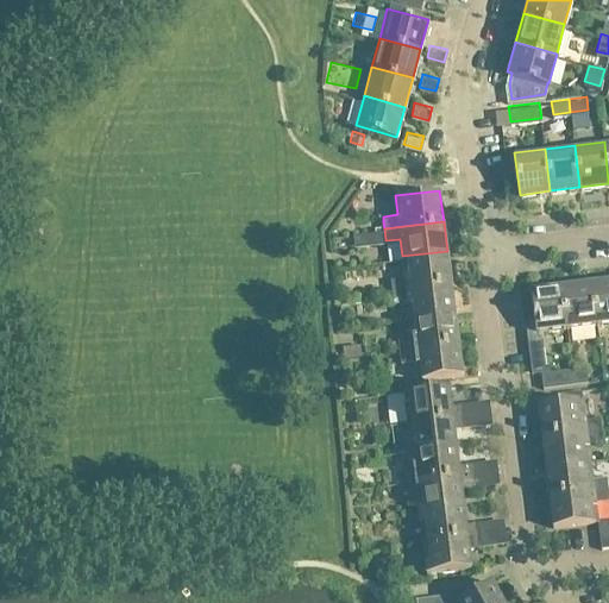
[(375,230),(370,230),(372,243),(385,240),(384,228),(375,230)]
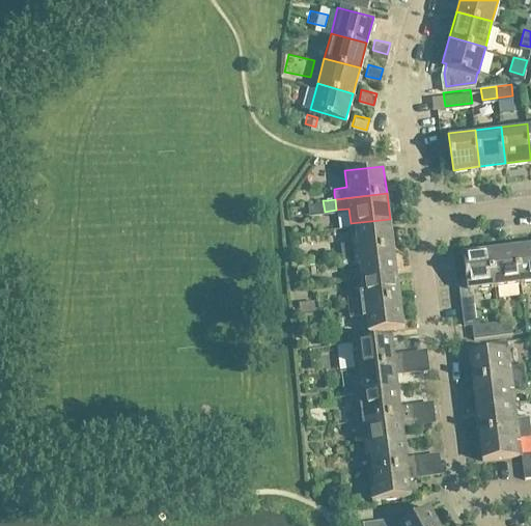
[(393,245),(390,219),(351,223),(353,239),(340,241),(341,251),(393,245)]
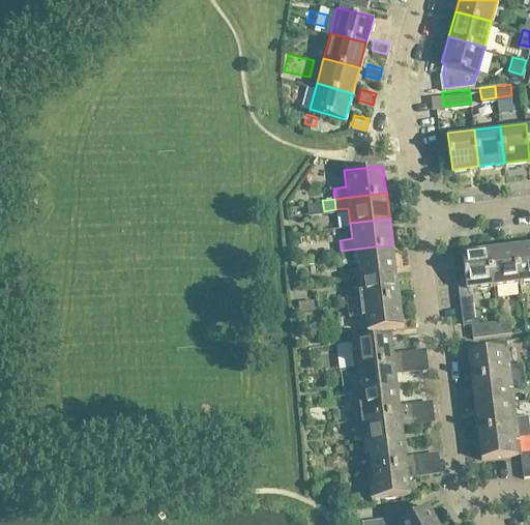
[(529,278),(529,240),(514,243),(519,280),(529,278)]
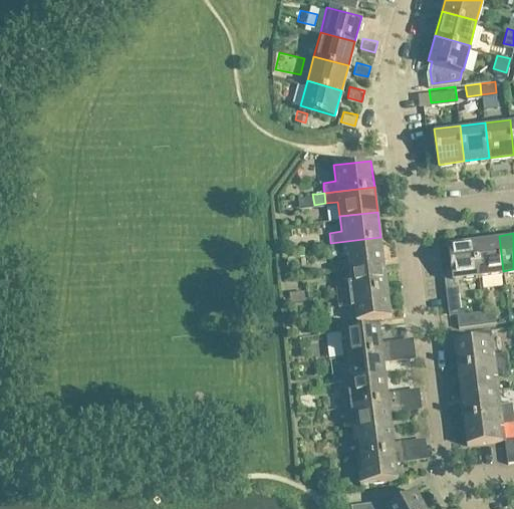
[(503,271),(499,236),(474,239),(478,274),(503,271)]
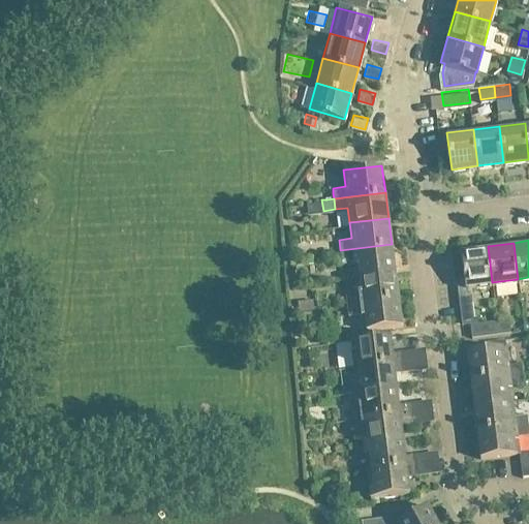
[(395,270),(392,244),(340,250),(341,260),(353,259),(355,275),(395,270)]
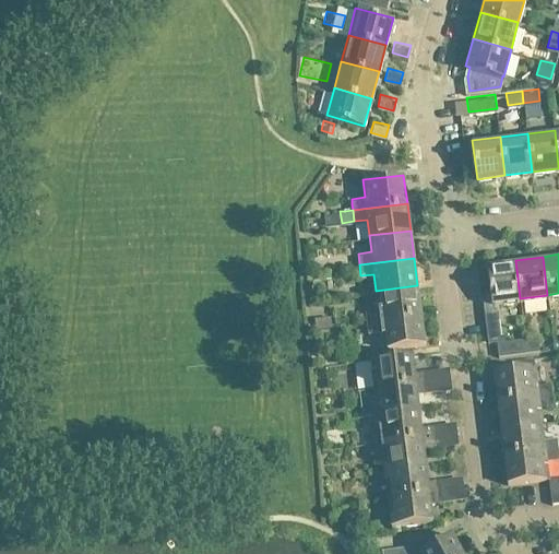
[(520,298),(515,260),(487,263),(491,302),(520,298)]
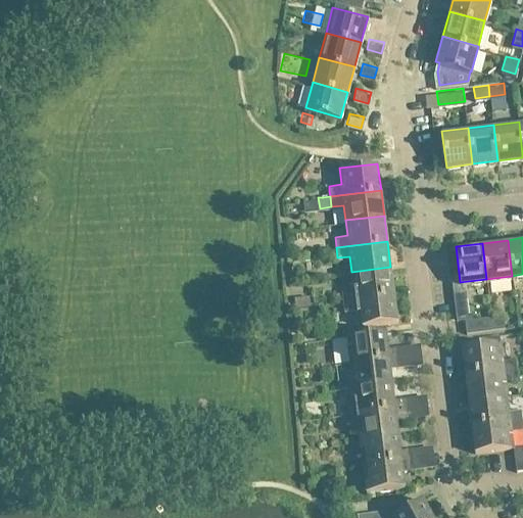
[(393,292),(390,267),(351,272),(353,286),(341,288),(342,298),(393,292)]
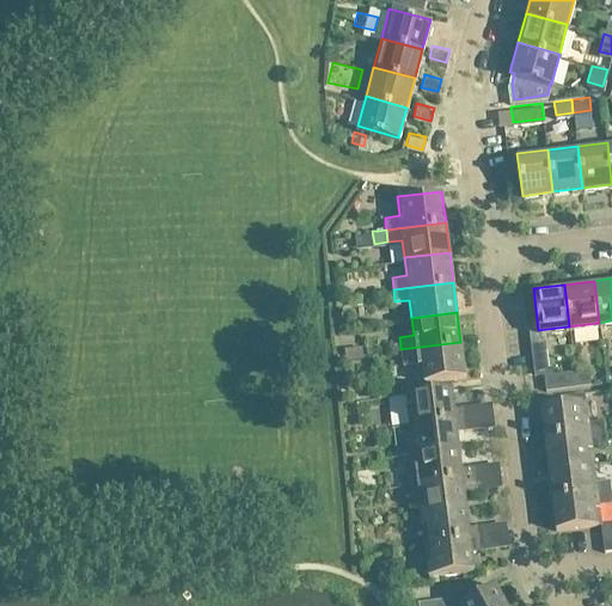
[(464,373),(460,342),(401,349),(402,361),(417,360),(420,379),(464,373)]
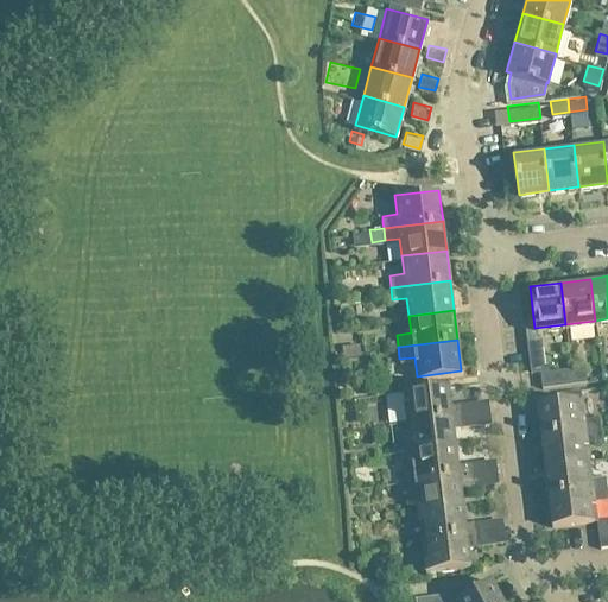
[(542,346),(529,348),(530,356),(531,362),(544,361),(542,346)]
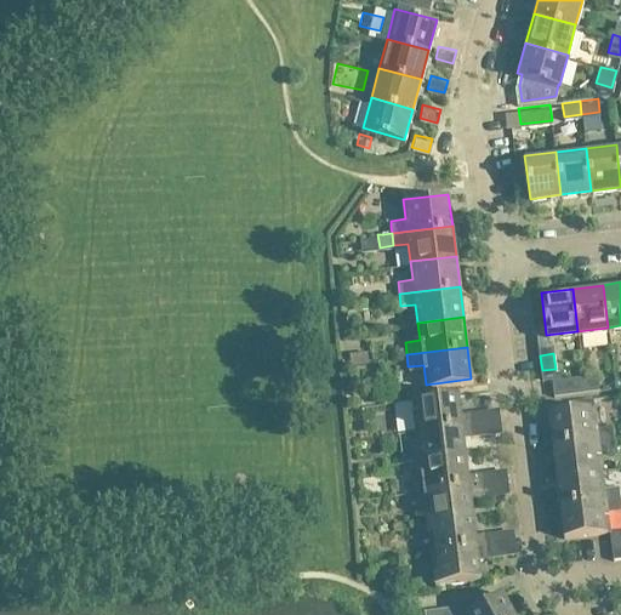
[(599,386),(597,371),(582,373),(585,388),(599,386)]
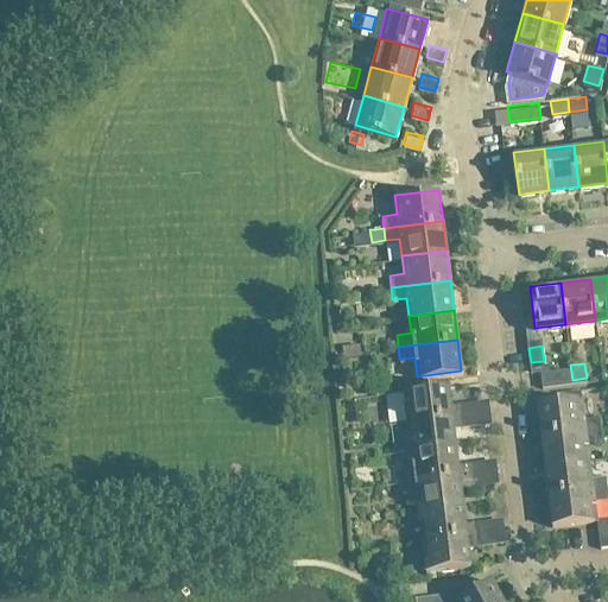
[(572,380),(570,365),(539,368),(542,384),(572,380)]
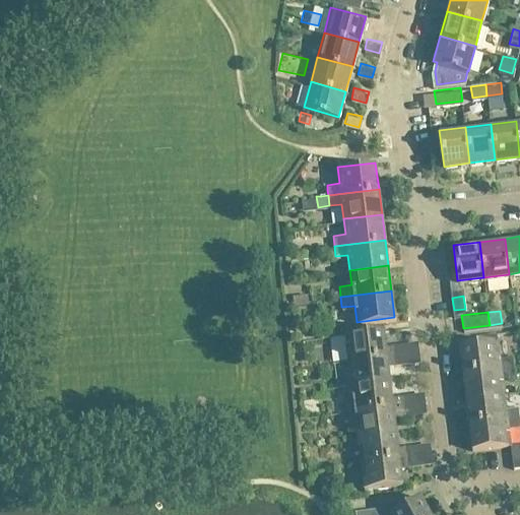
[(385,342),(383,326),(344,331),(347,358),(398,351),(397,341),(385,342)]
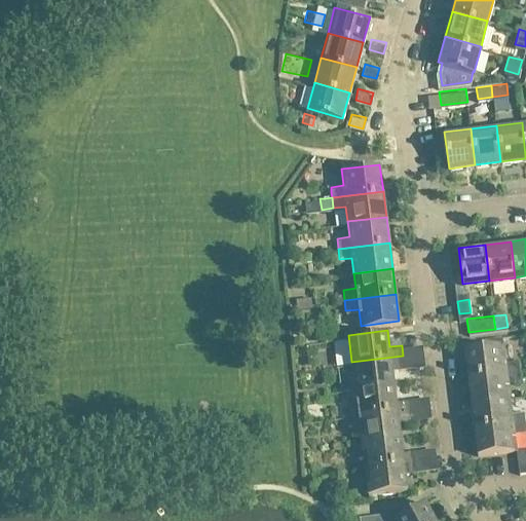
[(504,359),(502,342),(464,347),(467,374),(519,368),(518,358),(504,359)]
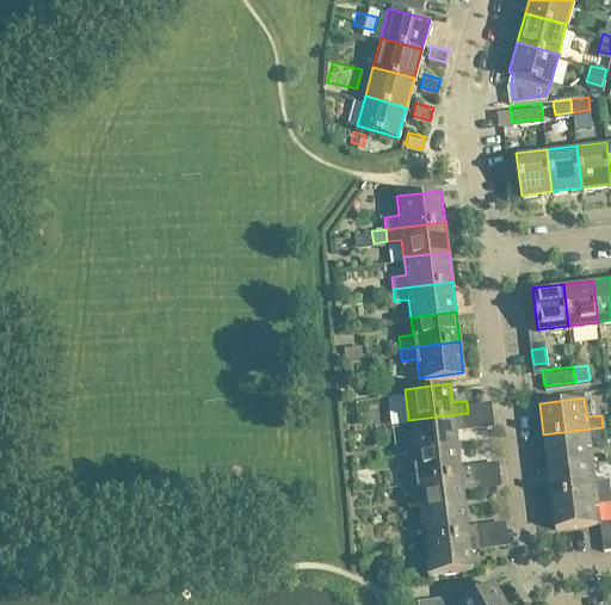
[(457,445),(455,427),(469,425),(468,413),(408,420),(412,450),(457,445)]
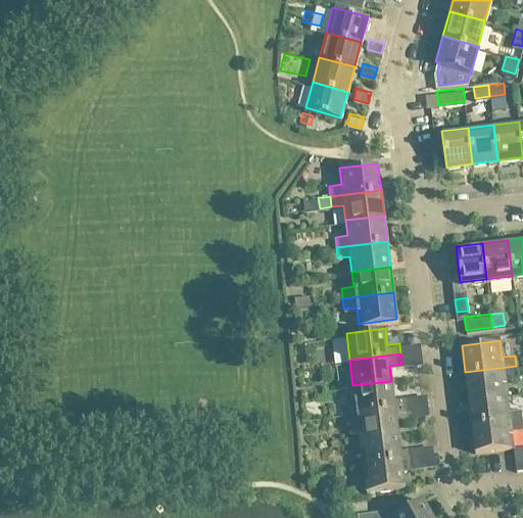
[(507,392),(505,378),(517,376),(516,366),(465,372),(468,397),(507,392)]
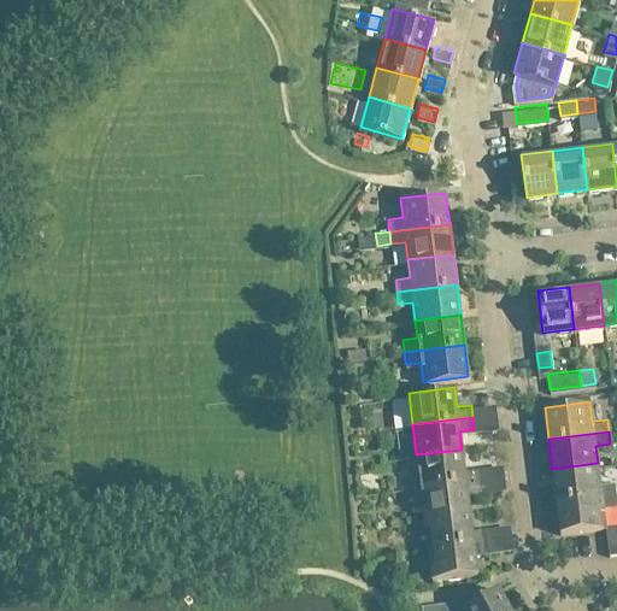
[(401,434),(403,459),(413,459),(412,433),(401,434)]
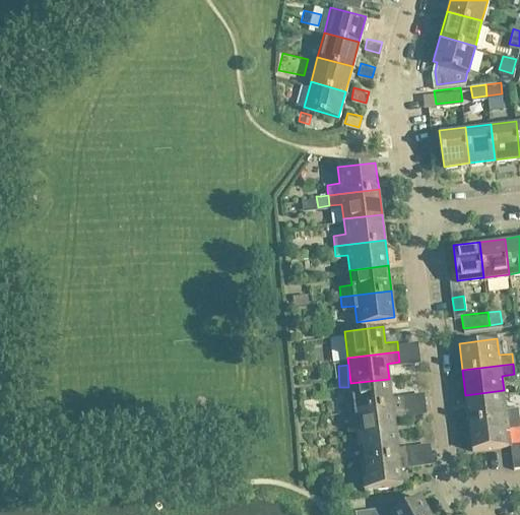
[(391,393),(389,379),(350,383),(351,390),(347,391),(344,394),(346,406),(346,409),(404,402),(403,392),(391,393)]
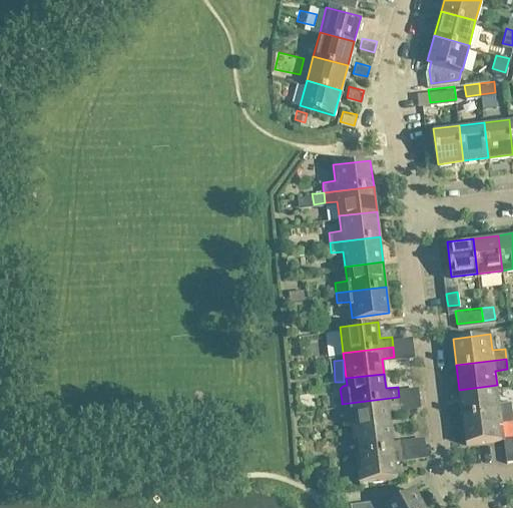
[(498,400),(497,385),(459,390),(462,415),(512,409),(511,401),(511,399),(498,400)]
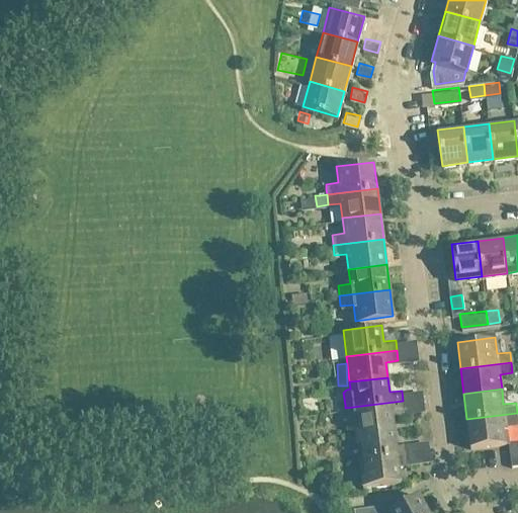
[(394,428),(392,413),(405,411),(403,401),(345,408),(345,411),(346,411),(347,423),(350,426),(355,426),(356,432),(394,428)]
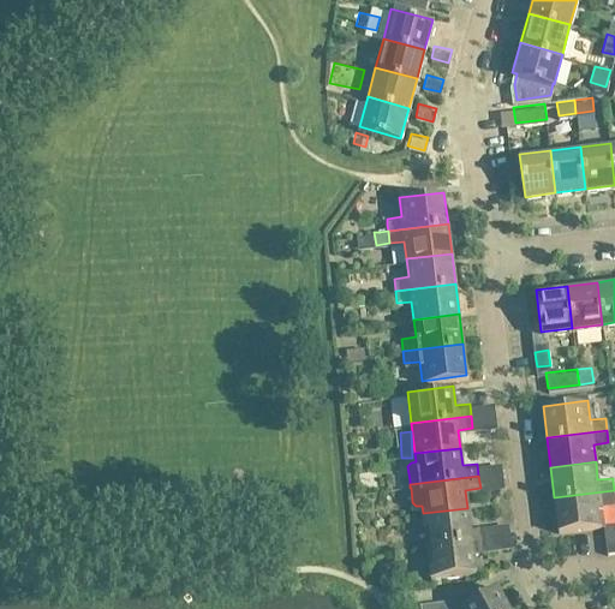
[(603,523),(601,505),(614,502),(614,499),(614,490),(554,497),(557,529),(603,523)]
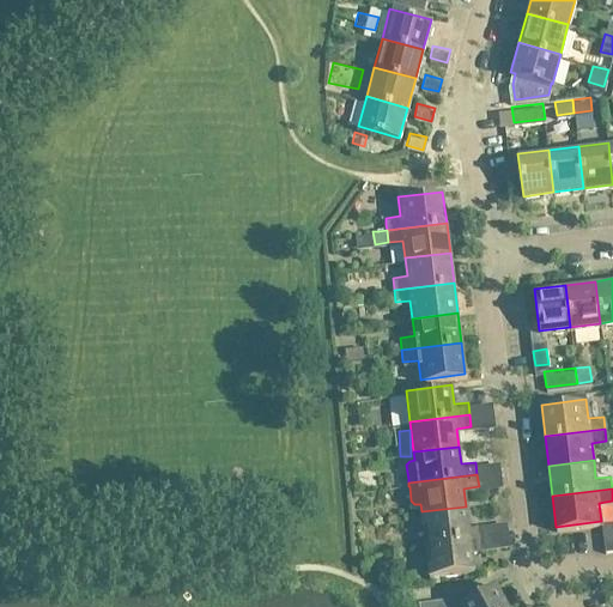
[(468,523),(466,507),(422,511),(425,541),(485,534),(483,522),(468,523)]
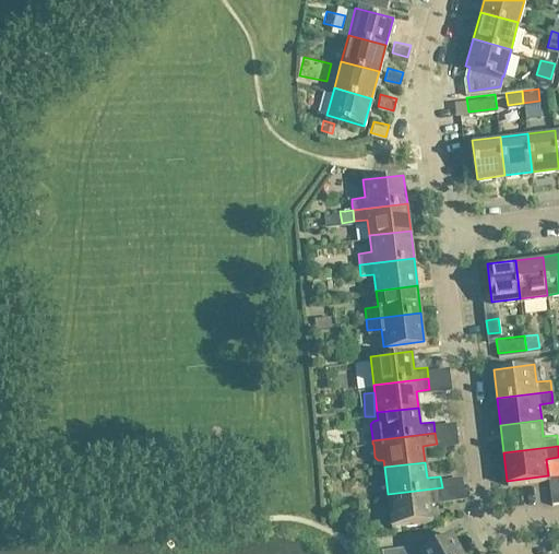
[(558,499),(558,473),(548,475),(551,501),(558,499)]
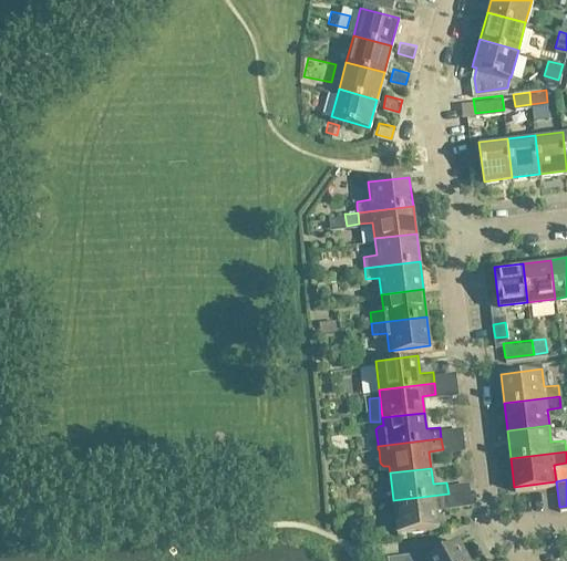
[(439,525),(436,507),(450,505),(449,494),(393,500),(397,529),(439,525)]
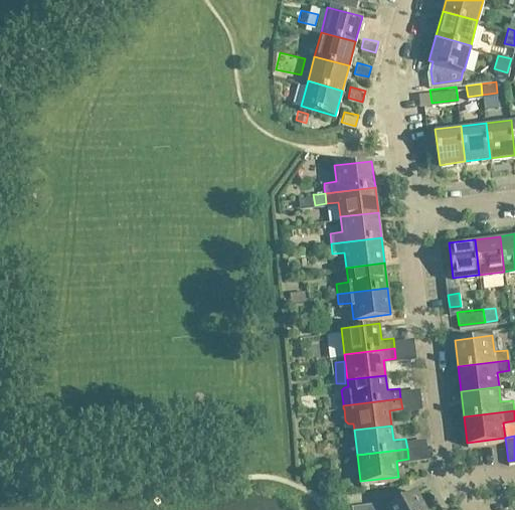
[(426,509),(415,490),(382,507),(383,509),(426,509)]
